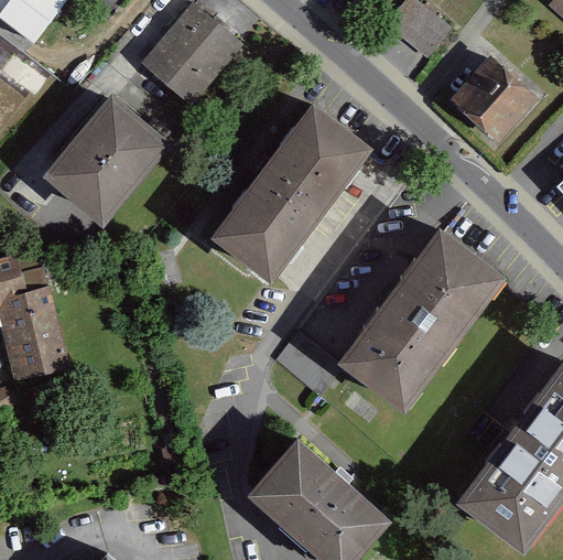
[(2,0),(0,4),(0,10),(34,36),(60,0),(2,0)]
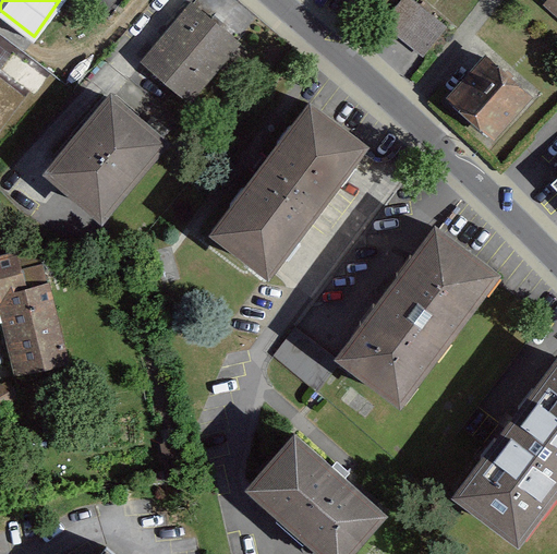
[(185,0),(142,57),(194,98),(243,35),(198,0),(185,0)]
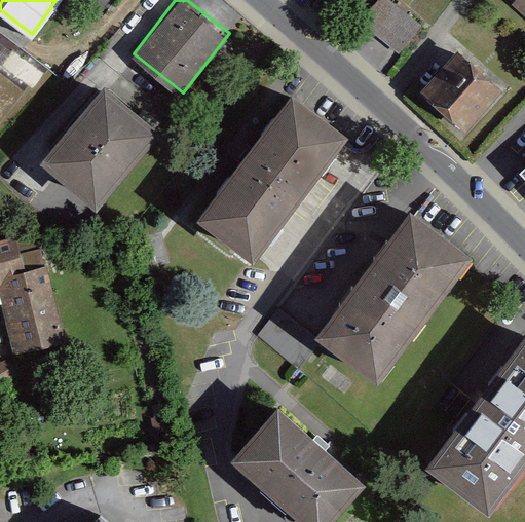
[(421,25),(394,0),(377,0),(363,16),(399,49),(421,25)]
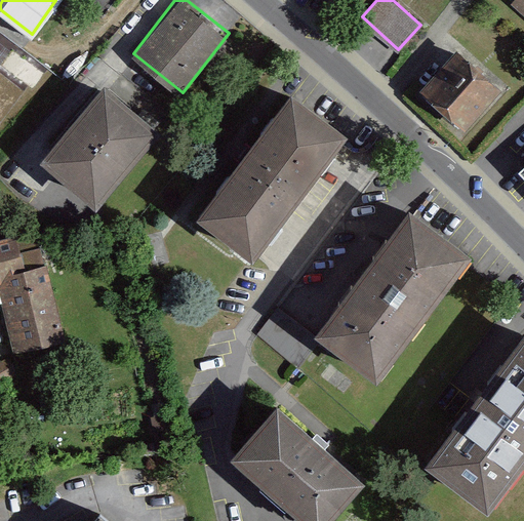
[(510,0),(508,3),(523,14),(523,0),(510,0)]
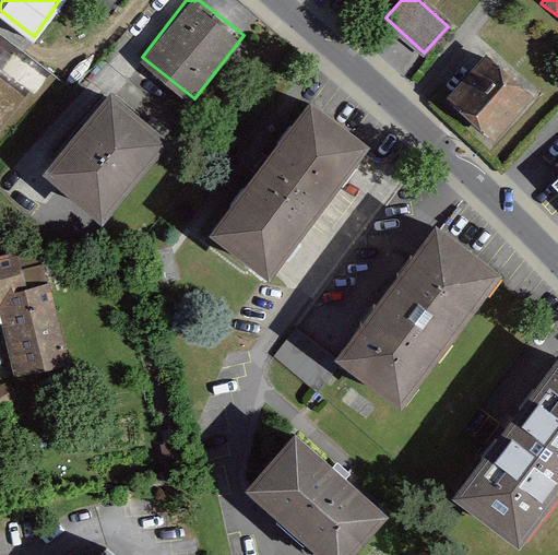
[(535,87),(487,46),(448,92),(497,133),(535,87)]
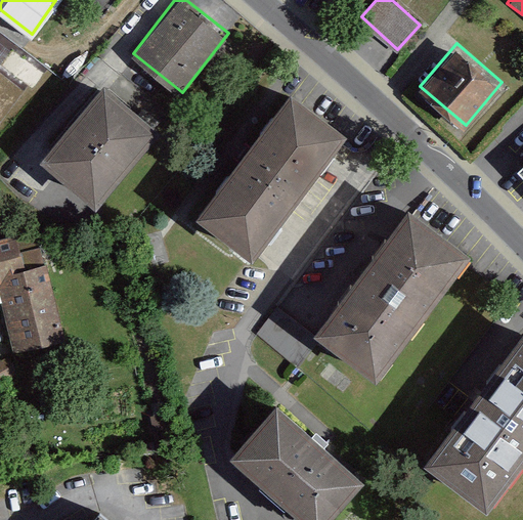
[(103,73),(40,149),(97,198),(162,120),(103,73)]
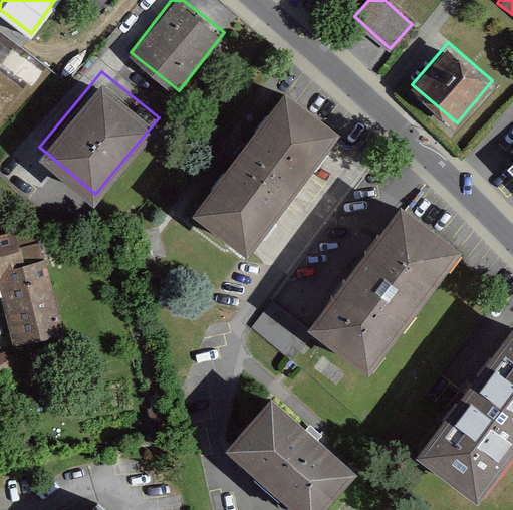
[(285,94),(191,217),(246,259),(340,137),(285,94)]
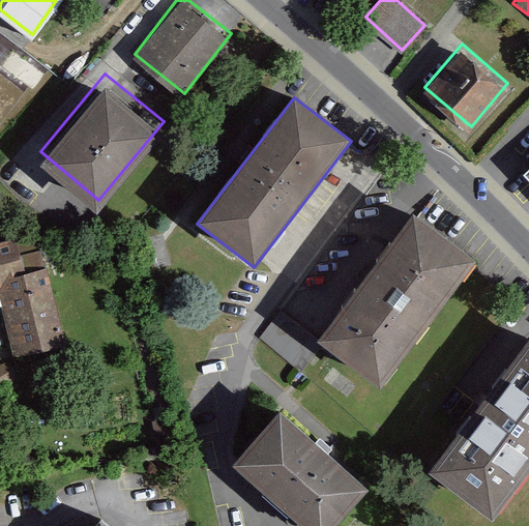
[(412,214),(316,342),(380,389),(476,262),(412,214)]
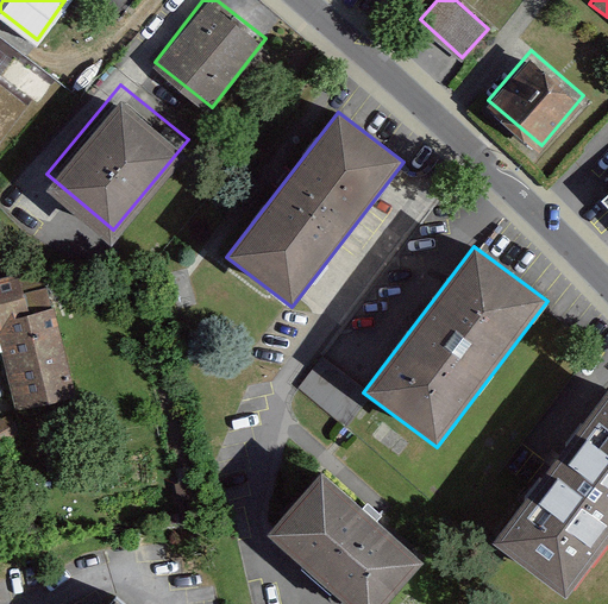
[(27,310),(18,271),(0,275),(0,327),(12,309),(18,313),(27,310)]
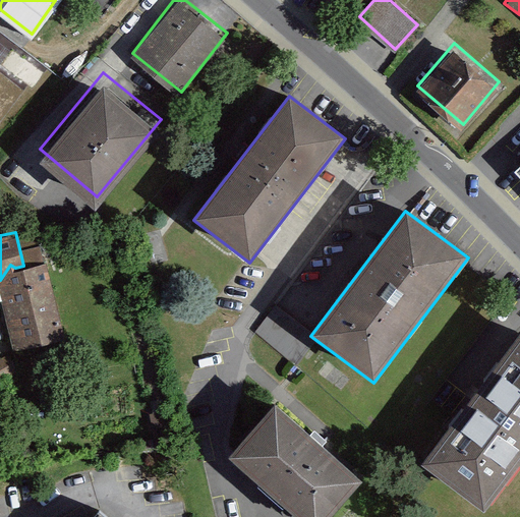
[(0,295),(12,349),(64,337),(46,261),(23,266),(15,268),(10,265),(0,280),(0,295)]
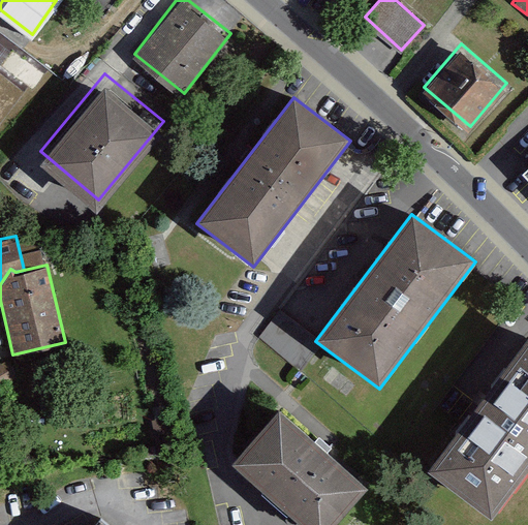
[(527,338),(428,471),(491,520),(527,470),(527,338)]
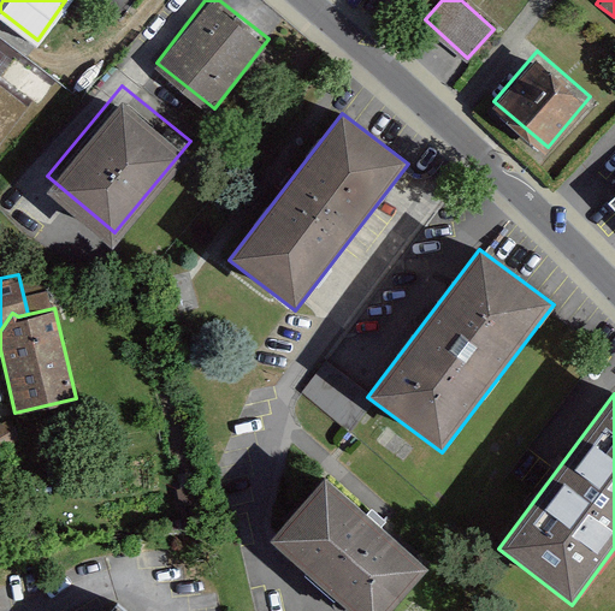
[(324,480),(270,541),(349,610),(391,610),(427,569),(324,480)]
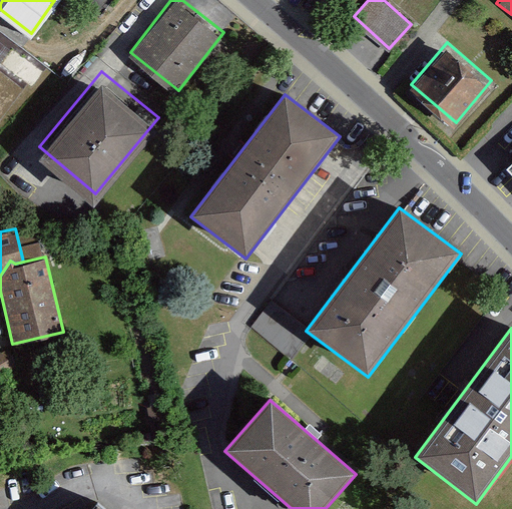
[(110,508),(99,499),(90,508),(110,508)]
